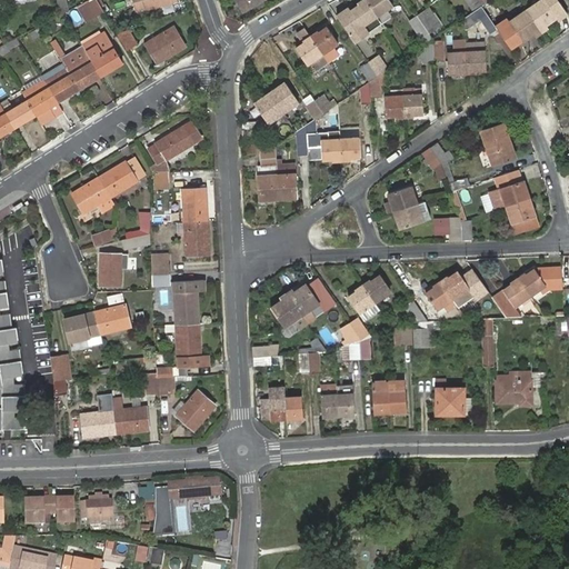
[(103,11),(97,0),(88,0),(86,1),(95,16),(103,11)]
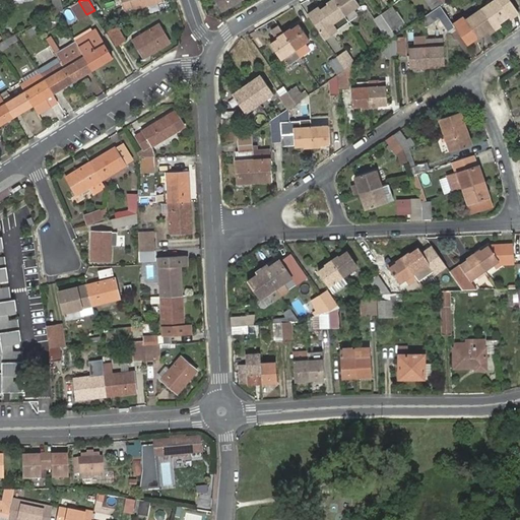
[(122,0),(125,8),(133,6),(134,7),(160,0),(122,0)]
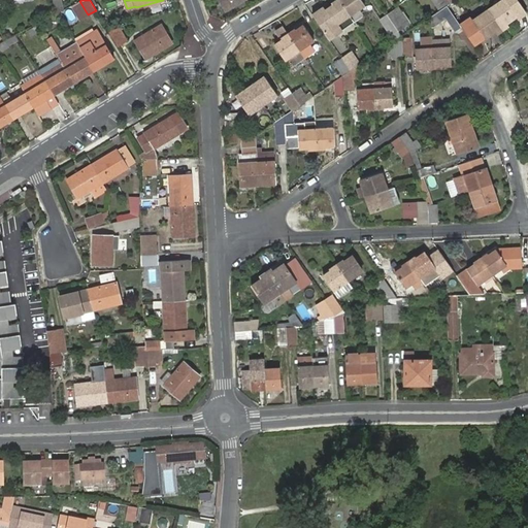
[(220,0),(226,10),(242,0),(220,0)]
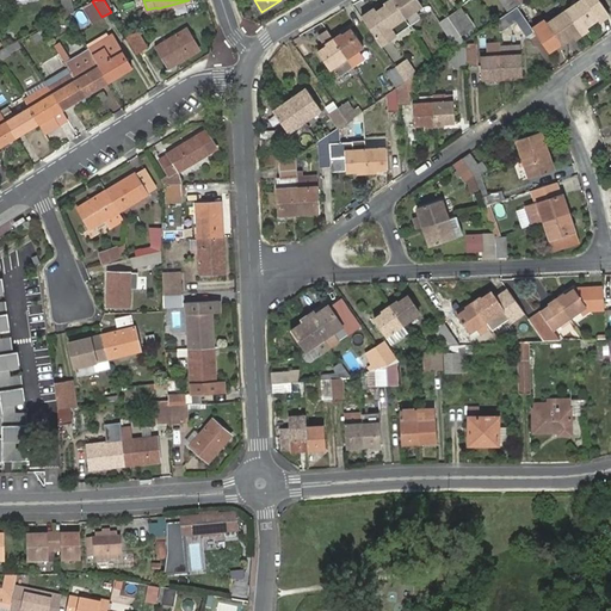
[(371,10),(362,17),(381,45),(409,25),(405,17),(393,0),(389,0),(384,4),(386,6),(377,12),(377,11),(374,13),(371,10)]
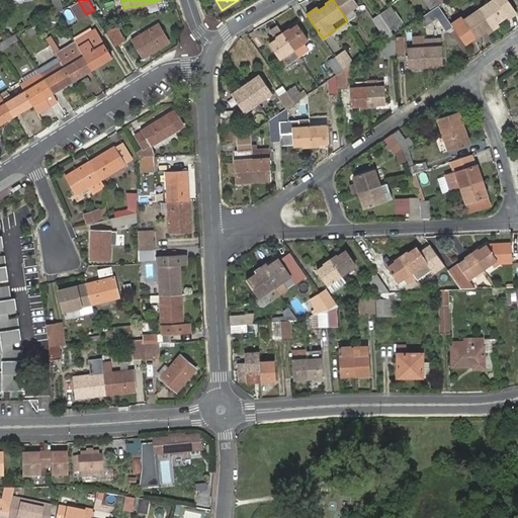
[(333,0),(343,14),(356,4),(353,0),(333,0)]
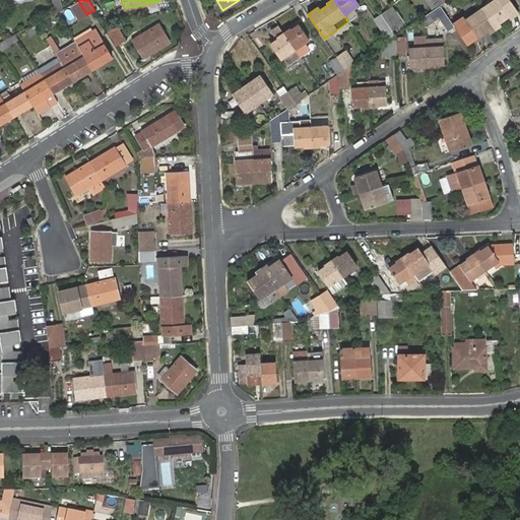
[(437,0),(426,0),(432,9),(440,4),(437,0)]
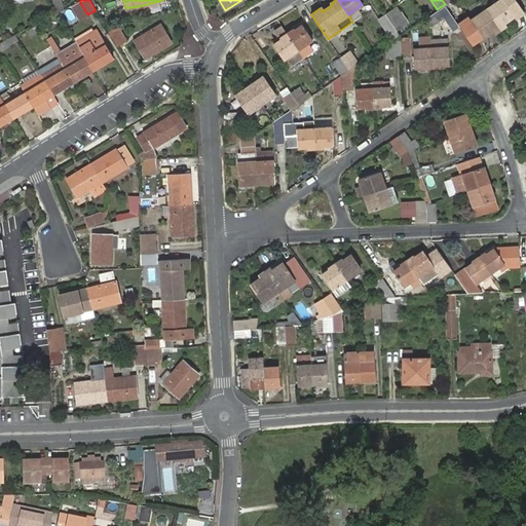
[(450,0),(442,0),(445,4),(454,17),(461,13),(452,0),(450,0),(451,0),(450,0)]
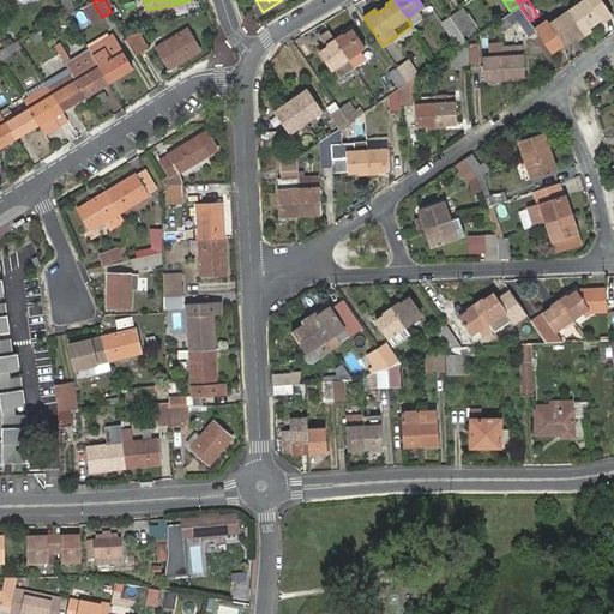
[(584,0),(569,11),(584,34),(591,30),(589,26),(601,18),(588,0),(584,0)]
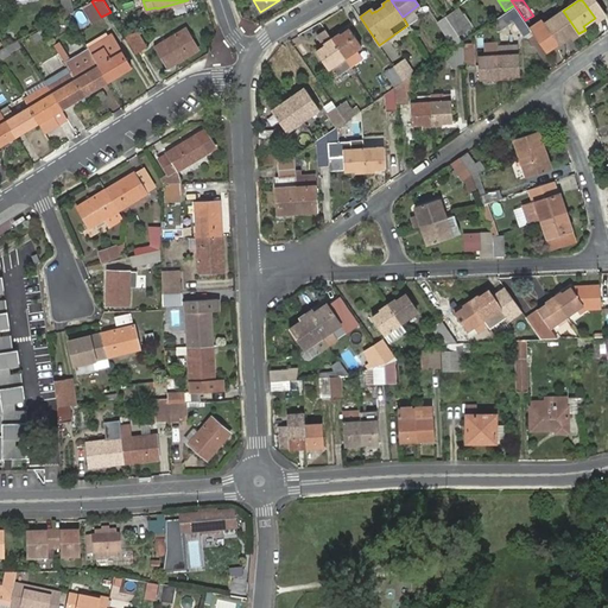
[(525,20),(514,5),(505,11),(515,26),(525,20)]
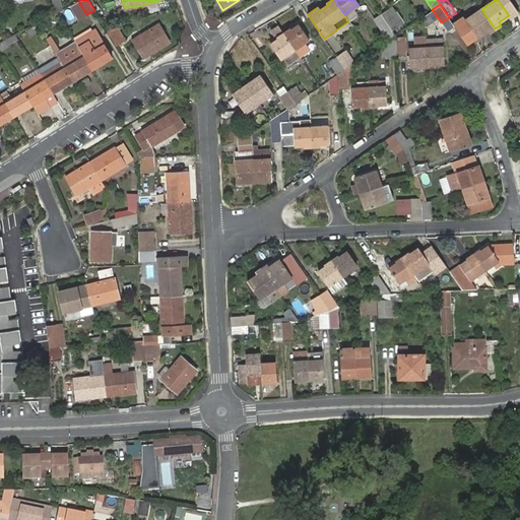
[(388,9),(381,13),(393,30),(399,25),(388,9)]
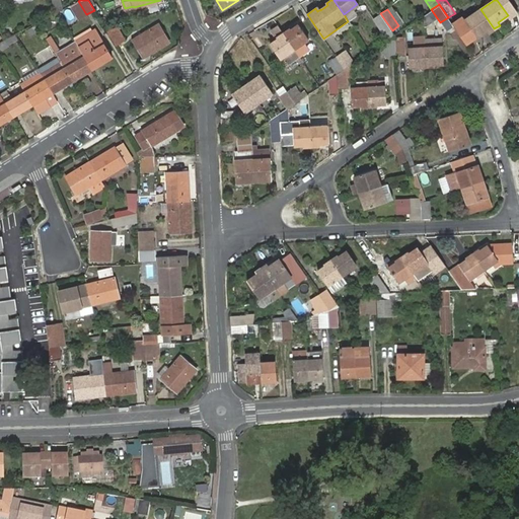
[(489,32),(494,28),(480,9),(465,19),(462,21),(465,26),(471,34),(473,38),(475,35),(476,36),(487,29),(489,32)]
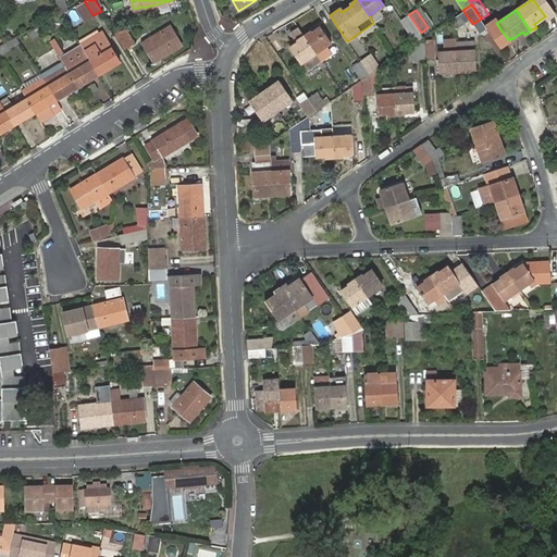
[(421,33),(408,14),(400,20),(412,37),(421,33)]
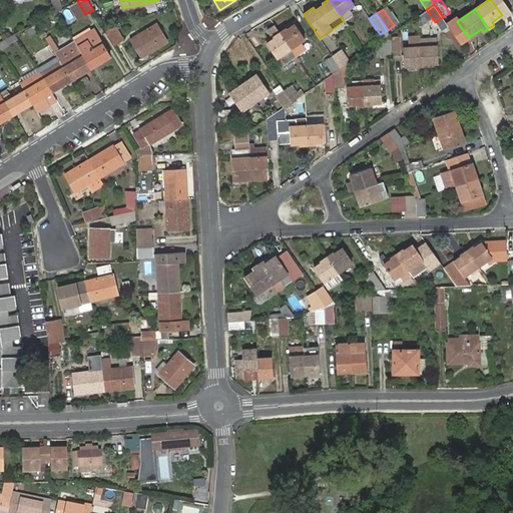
[(204,16),(201,25),(213,30),(216,20),(204,16)]
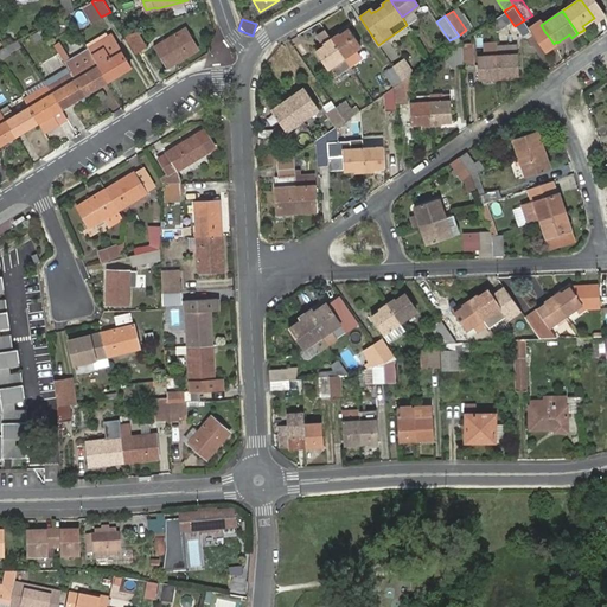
[(125,36),(133,53),(148,46),(140,29),(125,36)]
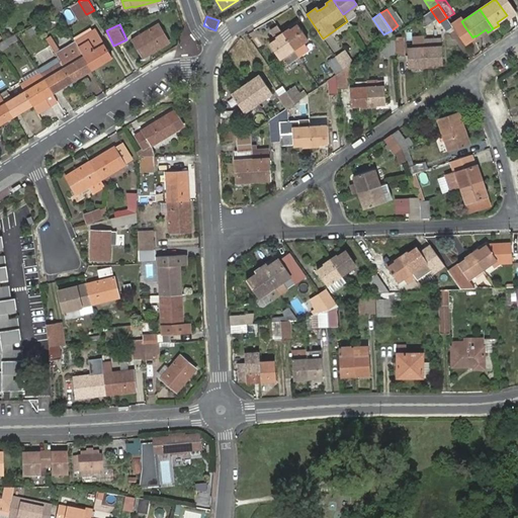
[(133,39),(143,57),(169,41),(159,24),(133,39)]
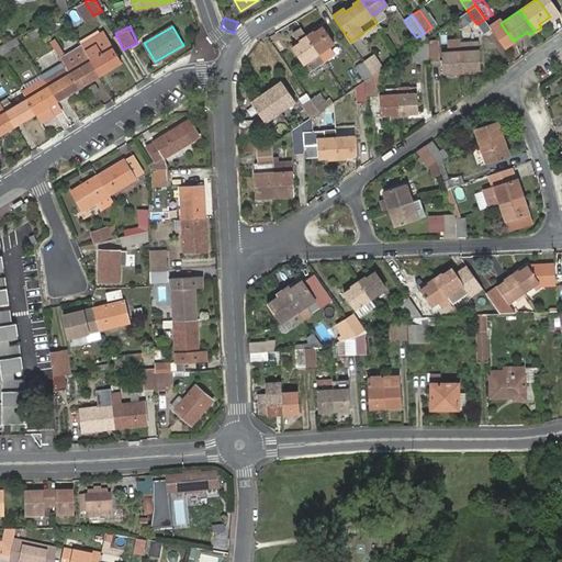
[(315,31),(306,35),(318,53),(334,42),(324,26),(315,32),(315,31)]
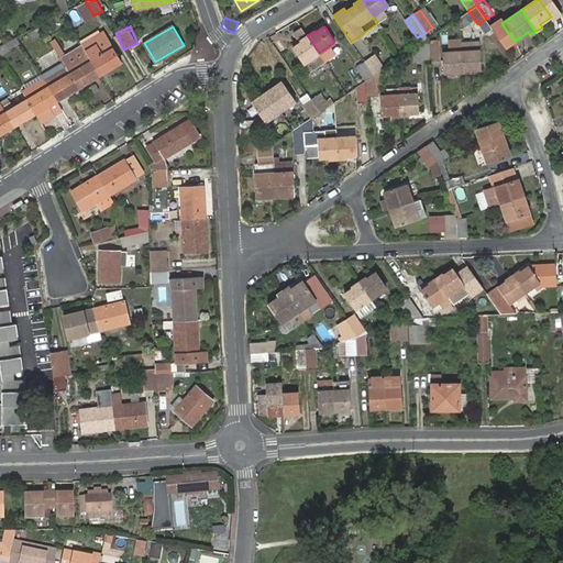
[(307,35),(302,28),(295,33),(301,42),(293,47),(304,63),(319,53),(307,35)]
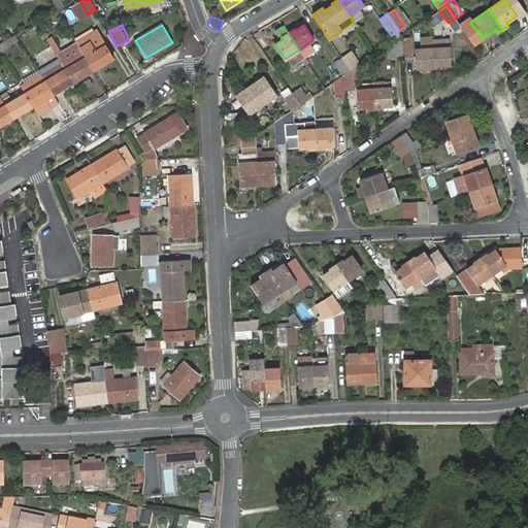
[(473,39),(480,35),(473,27),(467,30),(473,39)]
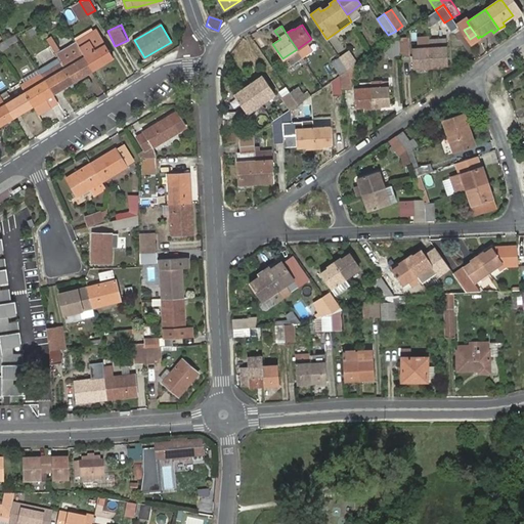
[(0,49),(17,42),(14,35),(0,41),(0,49)]
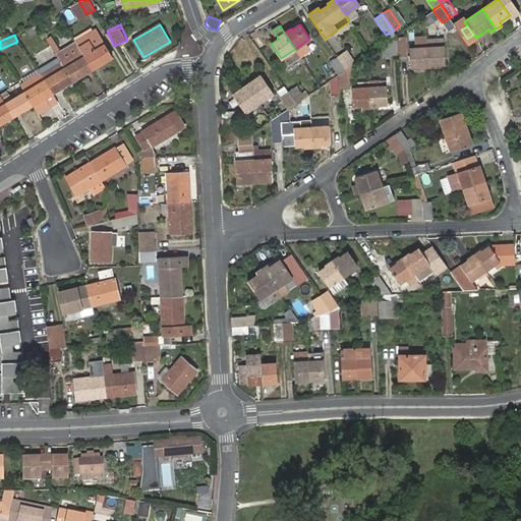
[(397,38),(398,56),(407,56),(407,37),(398,37),(397,38)]
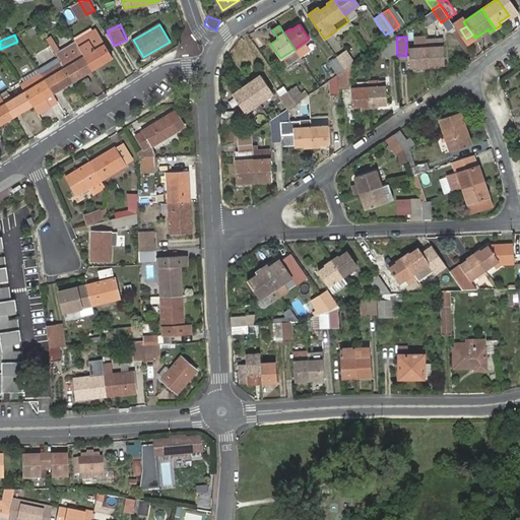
[(388,57),(397,56),(396,38),(387,44),(388,57)]
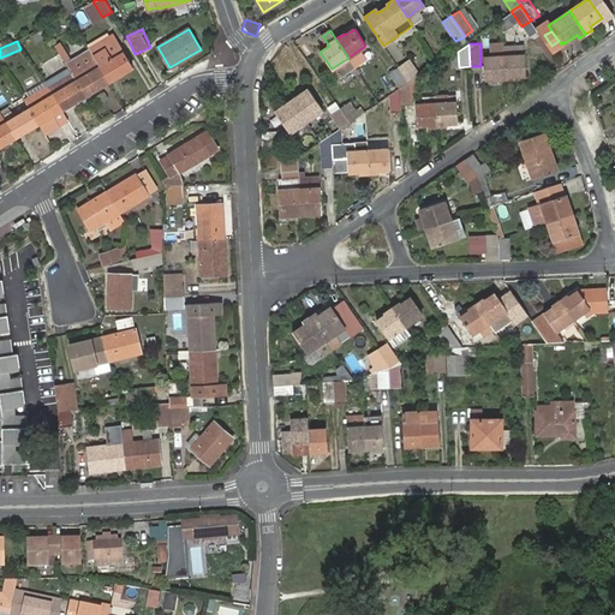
[(100,70),(109,84),(132,70),(124,55),(100,70)]
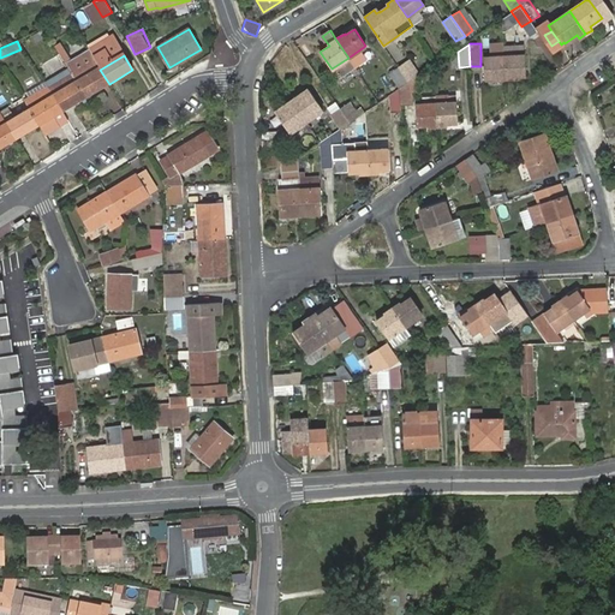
[(505,57),(506,79),(515,78),(515,76),(526,76),(525,55),(505,57)]
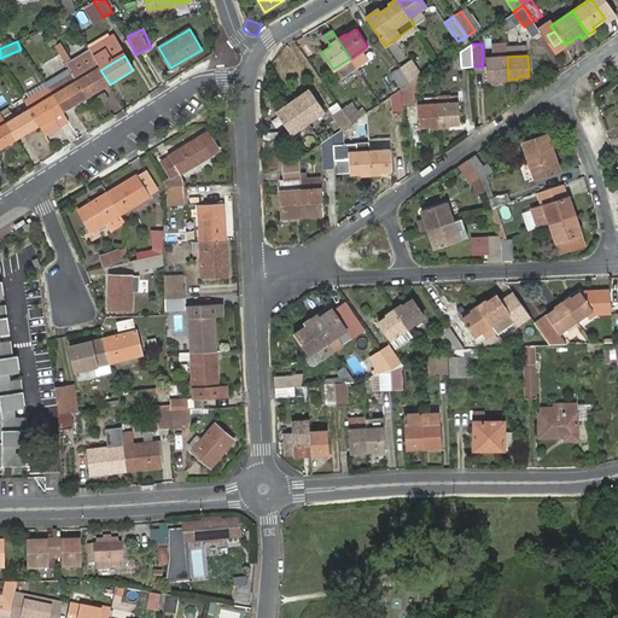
[(499,80),(508,80),(507,57),(487,58),(488,79),(499,77),(499,80)]
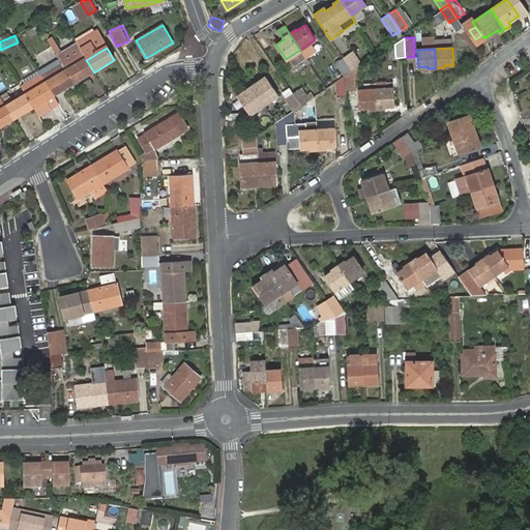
[(353,52),(344,58),(352,70),(358,66),(360,64),(353,52)]
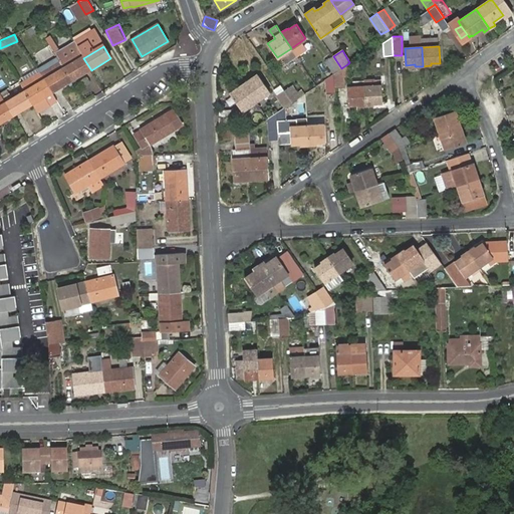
[(60,62),(63,67),(66,65),(63,61),(64,60),(61,56),(57,59),(60,62)]
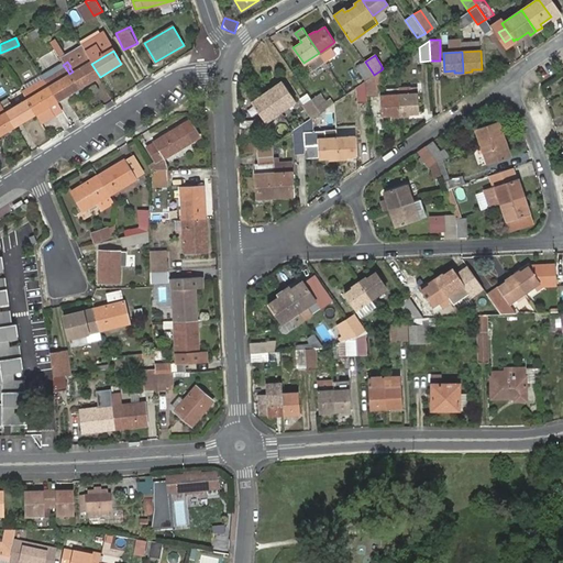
[(374,75),(365,62),(356,68),(365,80),(374,75)]
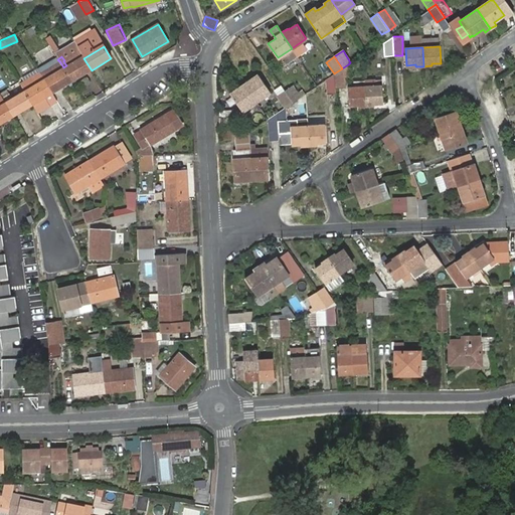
[(71,81),(92,70),(83,58),(64,69),(71,81)]
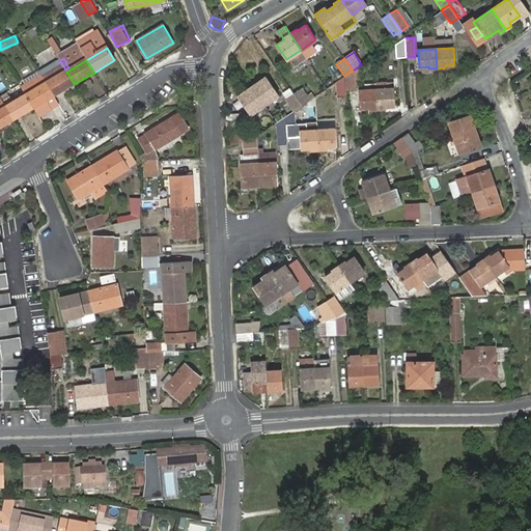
[(46,83),(66,72),(65,70),(62,64),(42,77),(46,83)]
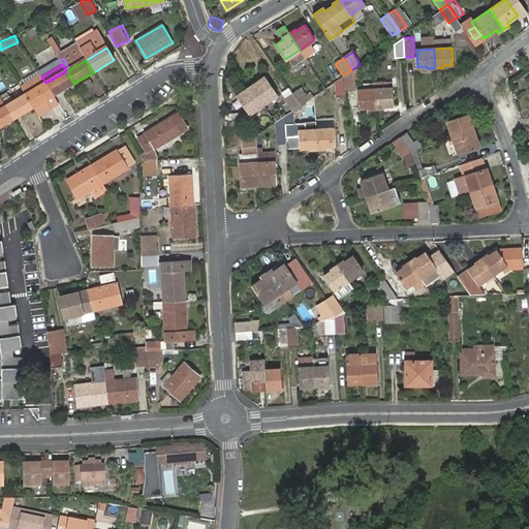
[(358,66),(351,70),(343,75),(344,92),(354,91),(354,81),(359,81),(358,66)]
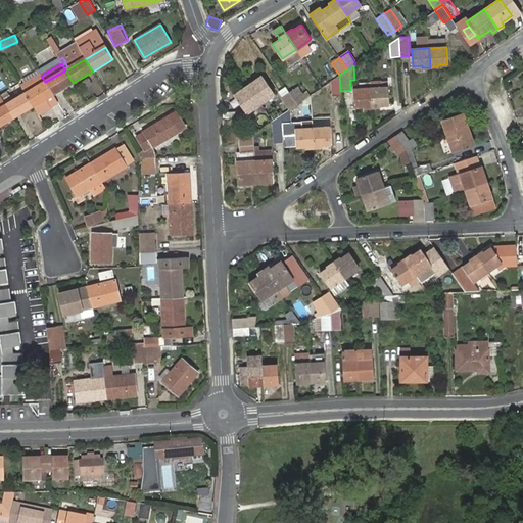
[(70,95),(65,87),(73,83),(65,70),(45,82),(53,95),(58,102),(70,95)]
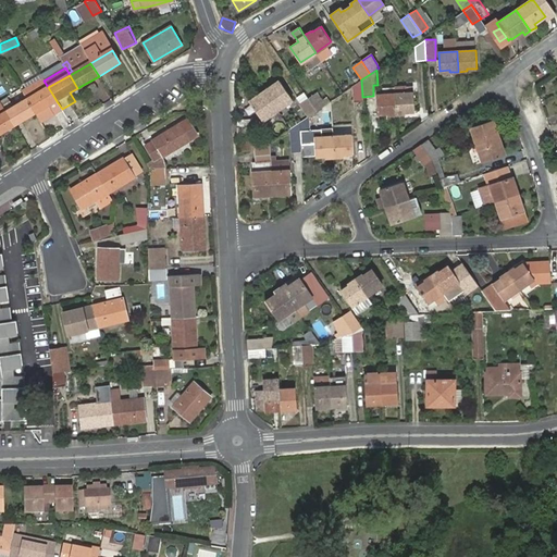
[(362,97),(361,79),(353,86),(354,102),(363,102),(362,97)]
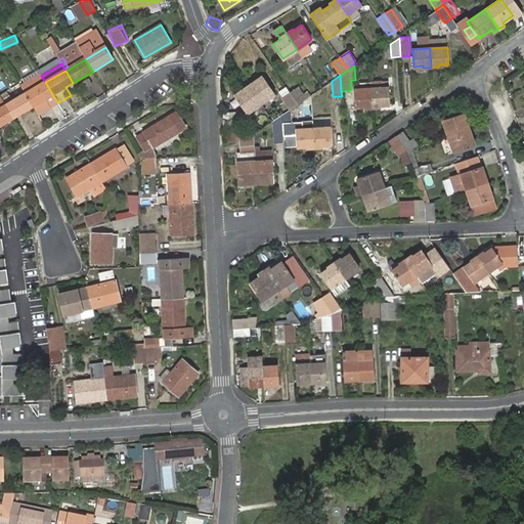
[(255,84),(250,88),(261,103),(275,94),(262,76),(254,82),(255,84)]
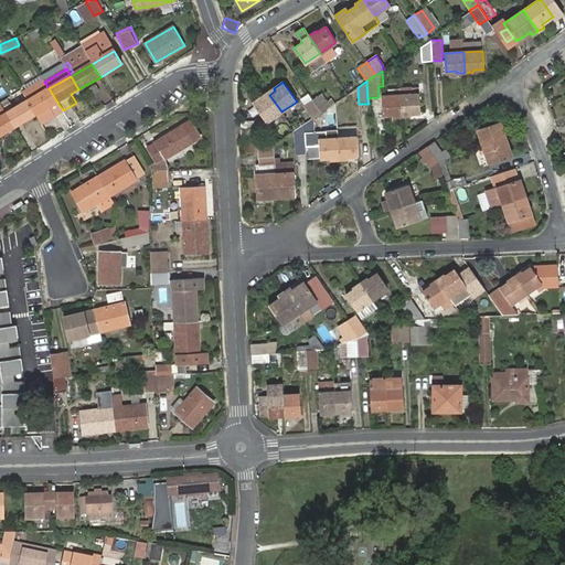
[(35,115),(57,103),(49,88),(28,102),(35,115)]
